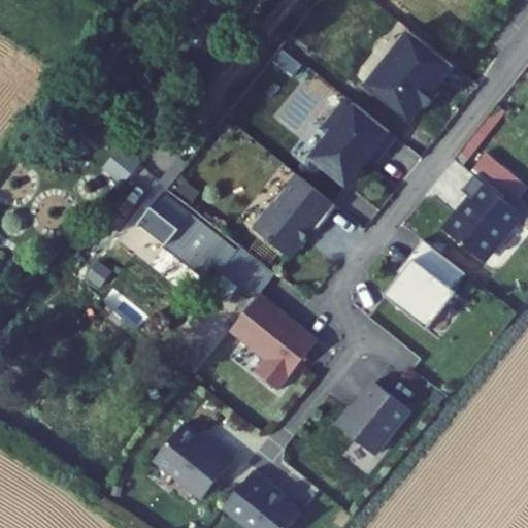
[(396,0),(371,33),(397,53),(436,2),(432,0),(396,0)]
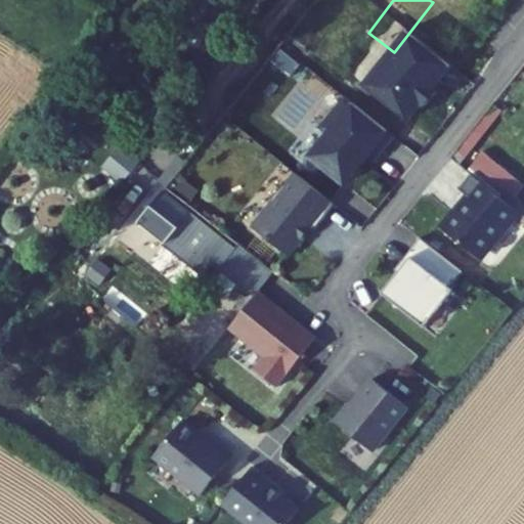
[(504,0),(483,0),(483,1),(495,11),(504,0)]
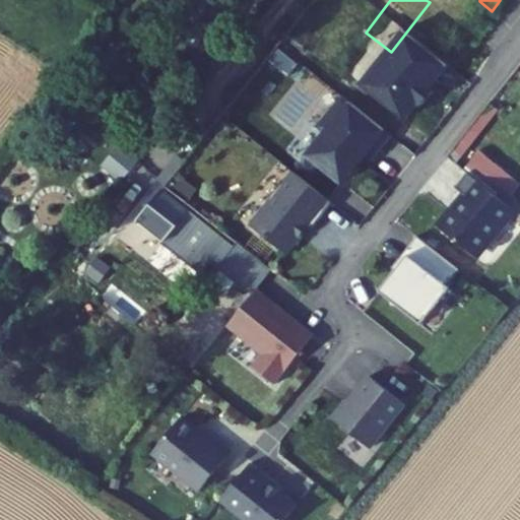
[(207,248),(264,293),(471,36),(449,18),(273,237),(257,256),(173,188),(159,203),(186,223),(168,247),(193,266),(207,248)]
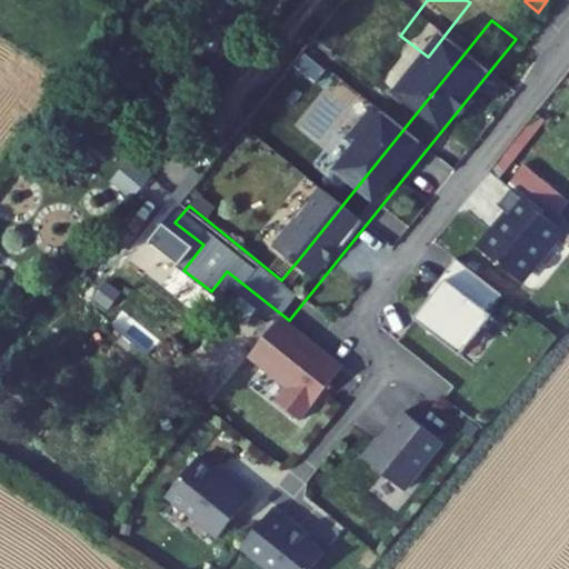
[(258,199),(298,231),(360,155),(319,122),(258,199)]
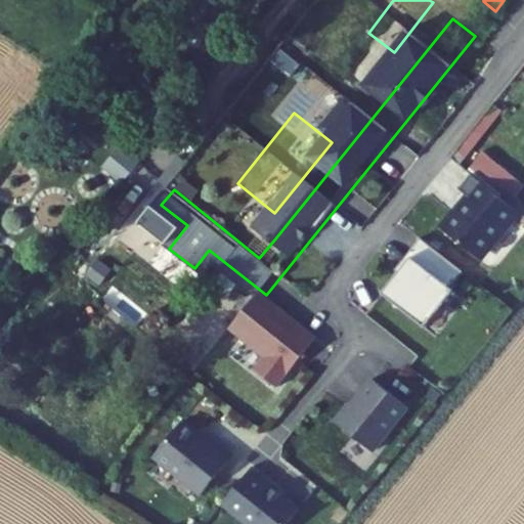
[(103,165),(121,181),(140,161),(123,144),(103,165)]
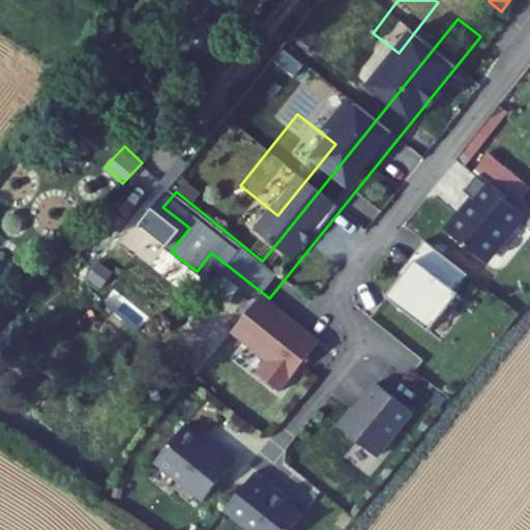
[(517,203),(529,186),(529,183),(489,151),(474,169),(517,203)]
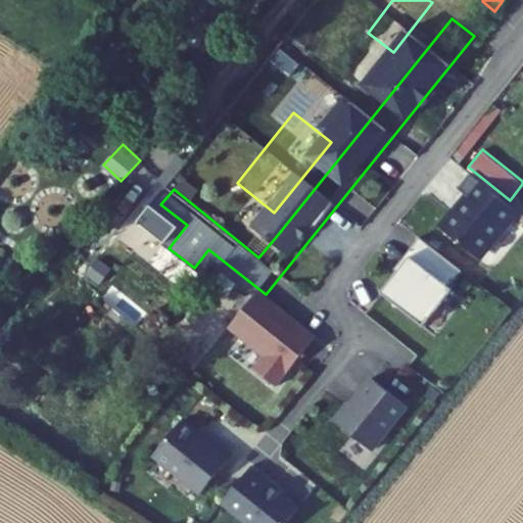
[(191,167),(183,160),(174,172),(182,178),(191,167)]
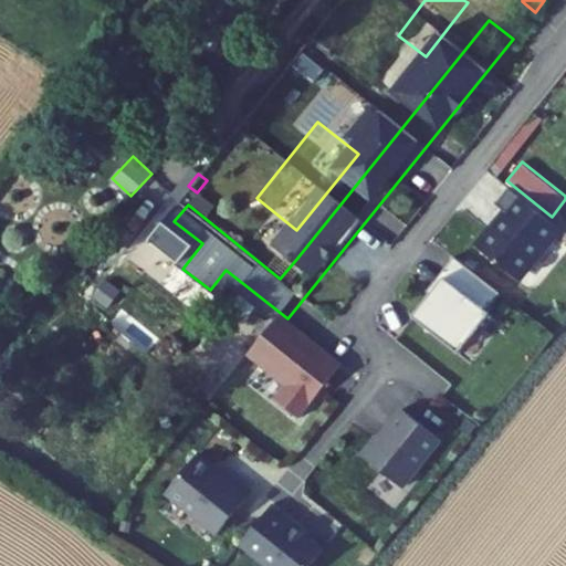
[(229,199),(207,180),(197,192),(188,205),(280,279),(297,258),(227,201),(229,199)]
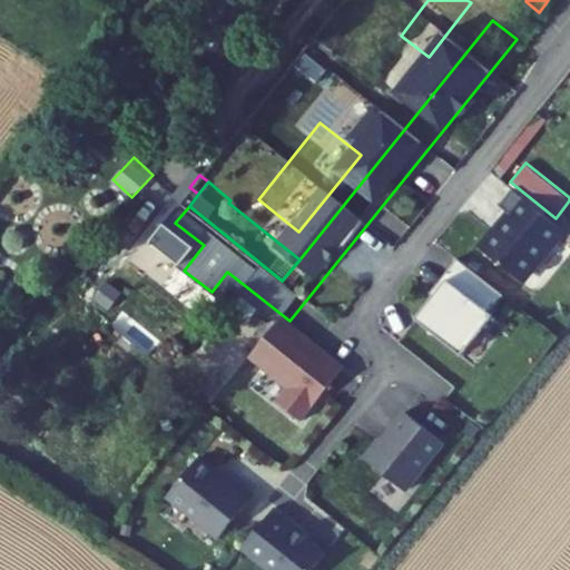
[(477,243),(523,282),(567,232),(519,192),(477,243)]
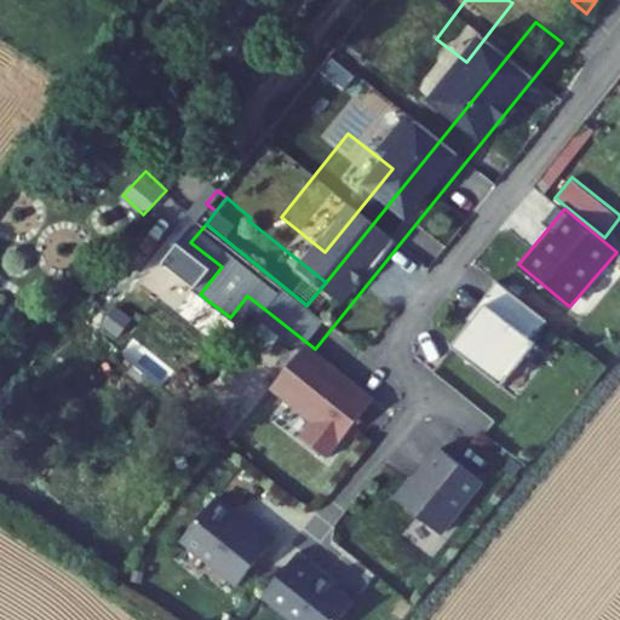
[(168,270),(200,294),(222,267),(190,242),(168,270)]
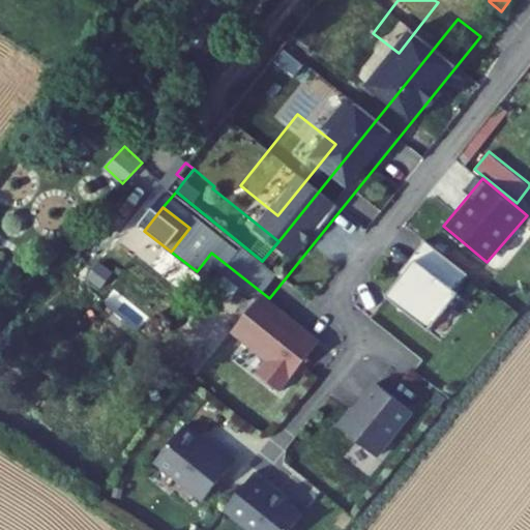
[(385,294),(427,326),(468,273),(427,241),(385,294)]
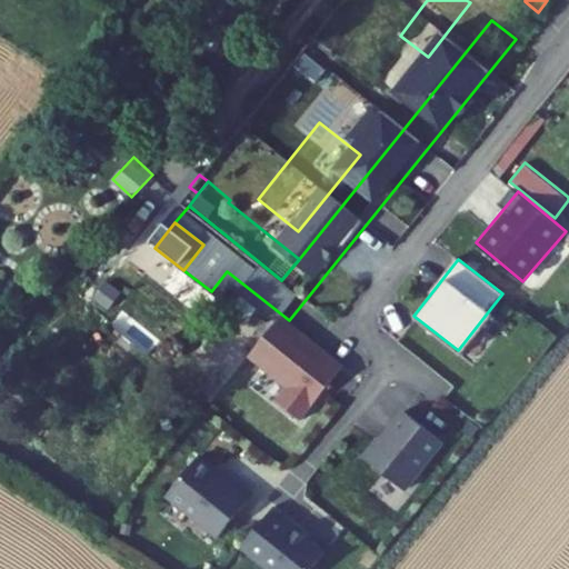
[(303,420),(345,360),(279,315),(248,358),(285,383),(275,399),(303,420)]
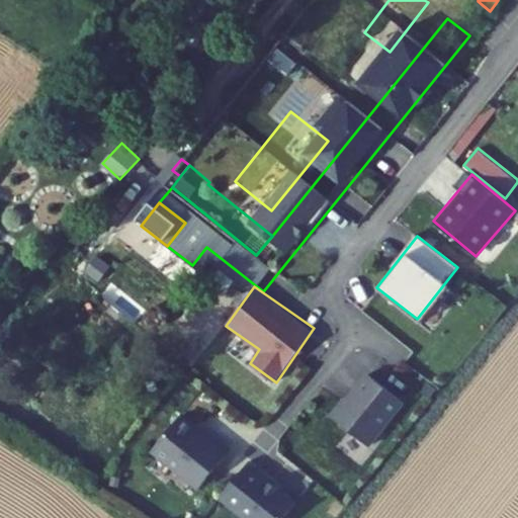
[(368,447),(407,403),(368,369),(330,414),(368,447)]
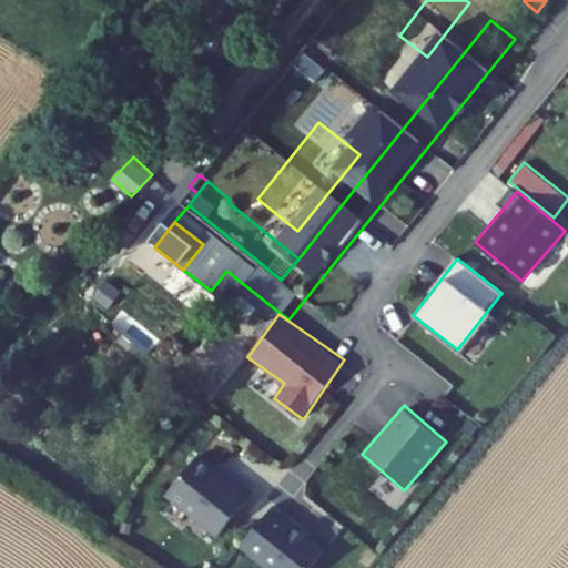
[(164,501),(222,537),(252,488),(194,453),(164,501)]
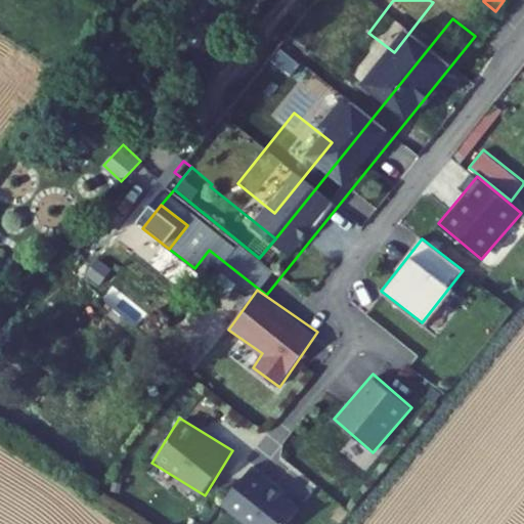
[(287,523),(302,509),(255,466),(221,503),(244,523),(287,523)]
